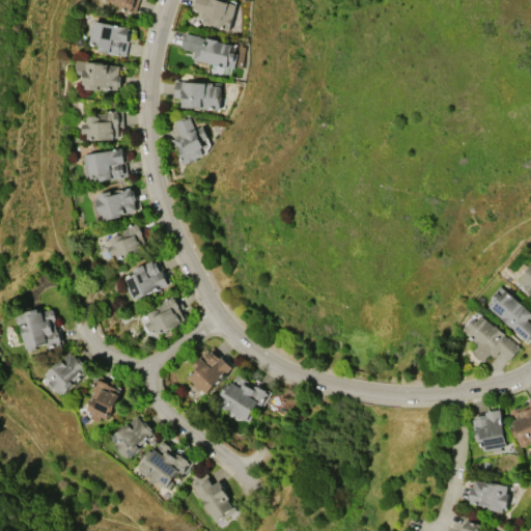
[(139,0),(135,12),(131,11),(130,12),(114,7),(115,5),(113,4),(114,1),(111,0),(139,0)]
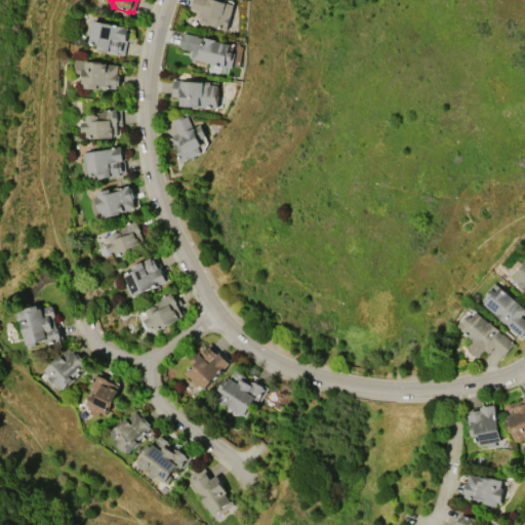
[(190,8),(192,0),(219,0),(235,5),(227,30),(208,24),(207,26),(199,23),(200,18),(196,17),(198,11),(190,8)]
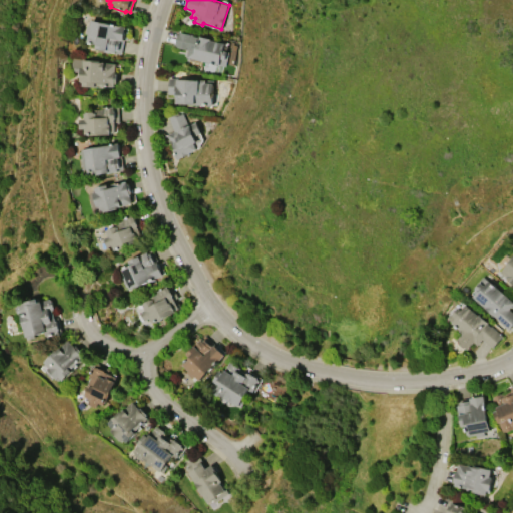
[(86,43),(87,38),(86,37),(87,34),(84,33),(86,25),(90,26),(91,20),(126,27),(123,40),(124,40),(121,54),(115,53),(95,49),(95,45),(86,43)]
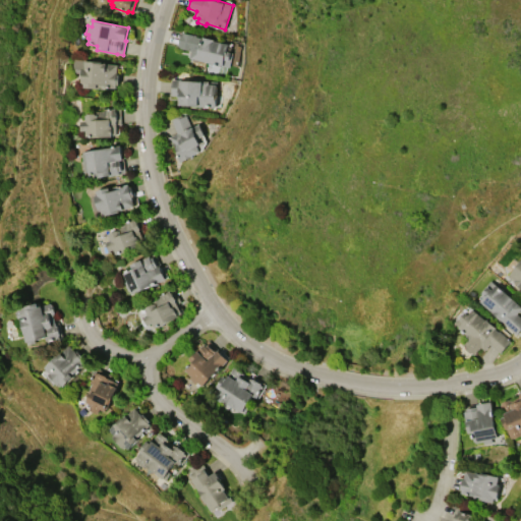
[(189,58),(191,51),(178,48),(181,32),(196,36),(196,37),(200,38),(201,37),(214,40),(213,41),(229,45),(227,51),(232,52),(229,67),(189,58)]
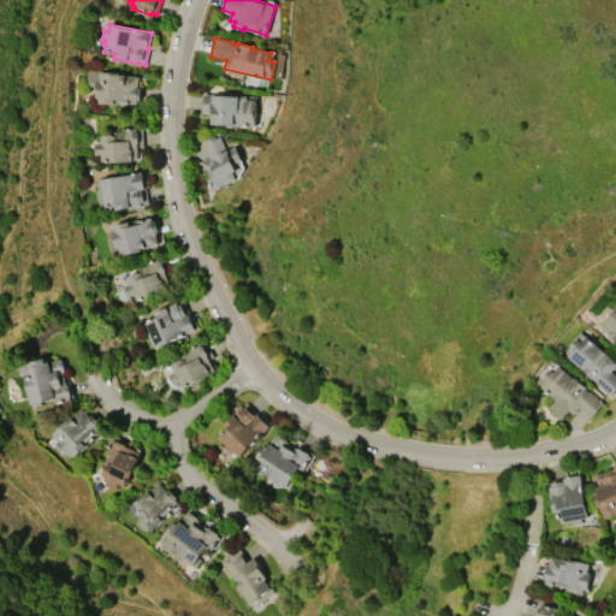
[(86,69),(100,70),(99,72),(140,76),(138,88),(141,88),(140,101),(137,101),(137,104),(116,101),(116,104),(112,102),(112,104),(99,102),(99,98),(95,98),(96,86),(84,84),(86,69)]
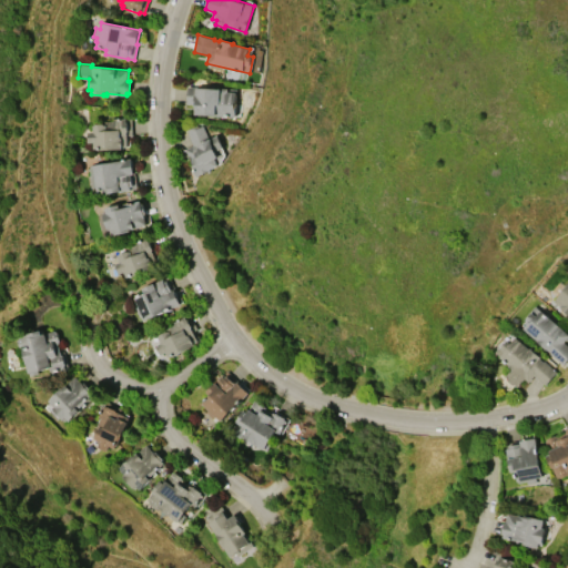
[(186,104),(188,87),(227,89),(227,92),(236,92),(235,104),(237,104),(236,117),(194,114),(194,104),(186,104)]
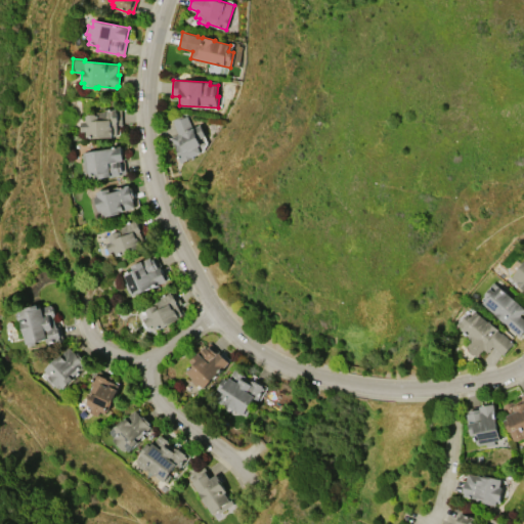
[(121,108),(122,125),(117,125),(118,135),(114,136),(114,137),(89,138),(89,137),(86,137),(86,131),(81,132),(80,121),(86,121),(85,115),(95,115),(95,113),(105,112),(104,110),(121,108)]
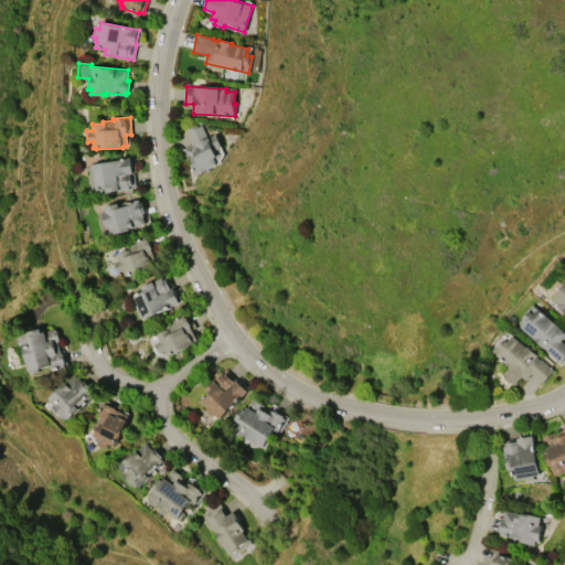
[(195,176),(184,149),(192,145),(185,129),(196,125),(198,126),(202,124),(208,138),(216,134),(222,147),(214,150),(217,157),(215,158),(219,166),(195,176)]
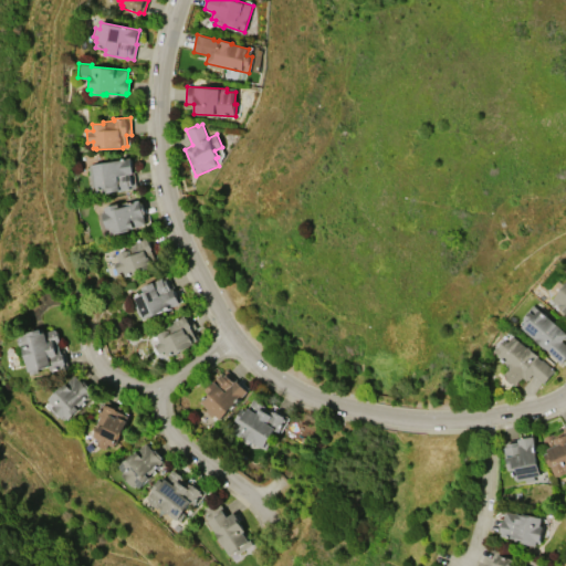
[(87,165),(130,158),(133,173),(134,173),(136,188),(107,194),(106,188),(92,191),(87,165)]
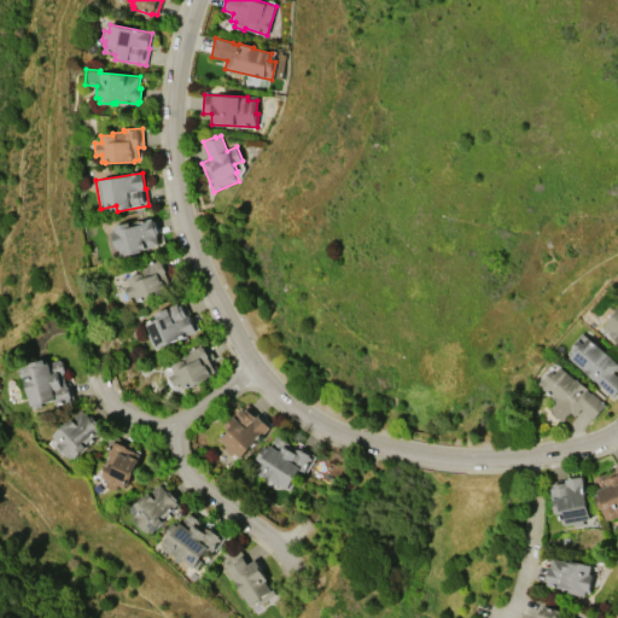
[(122,257),(120,249),(117,249),(112,233),(116,232),(114,226),(129,221),(130,225),(152,217),(153,222),(156,221),(159,233),(158,234),(161,245),(122,257)]
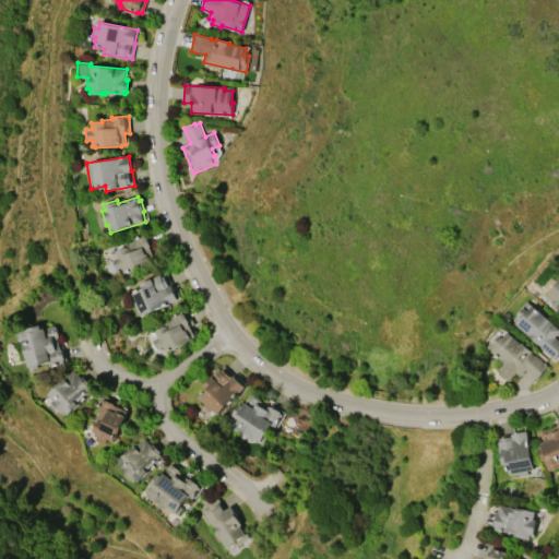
[(149,233),(155,248),(151,250),(155,261),(125,273),(122,268),(117,270),(113,260),(118,258),(115,251),(126,247),(125,245),(134,241),(132,238),(144,233),(144,234),(149,233)]
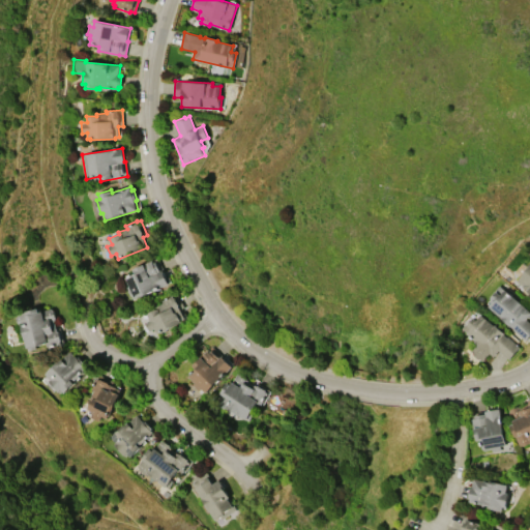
[(157,258),(164,271),(163,272),(168,284),(136,299),(125,276),(134,273),(131,269),(157,258)]
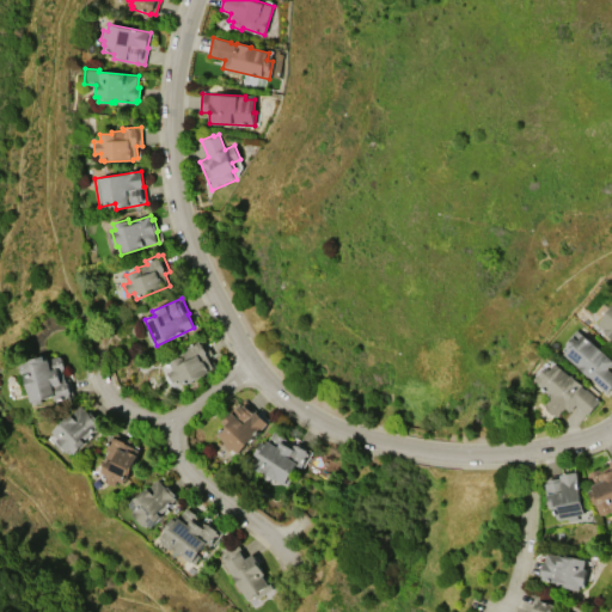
[(611,337),(611,338),(604,331),(606,329),(599,322),(606,314),(605,313),(611,305),(611,337)]
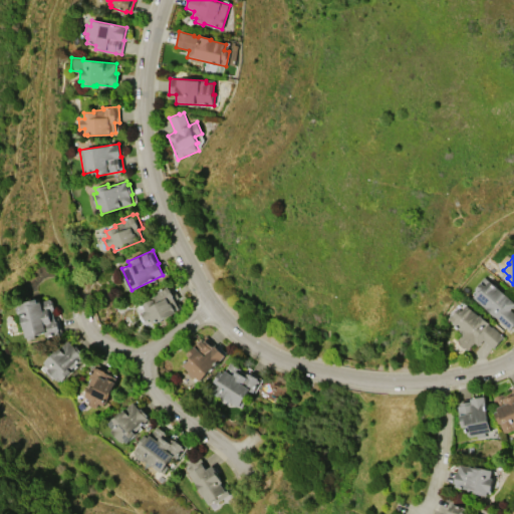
[(482,282),(485,285),(490,281),(513,302),(513,304),(509,309),(513,313),(513,324),(509,330),(473,298),(478,292),(475,289),(482,282)]
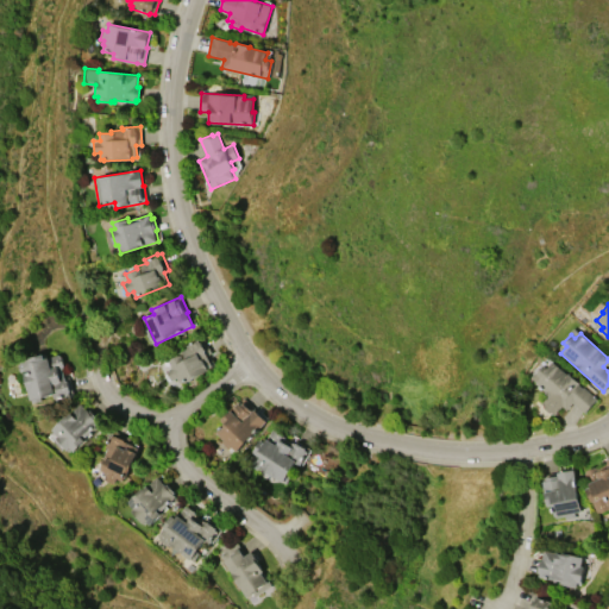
[(212,352),(206,356),(212,368),(182,383),(179,377),(173,381),(167,370),(173,368),(169,362),(180,357),(177,353),(187,349),(186,346),(203,337),(212,352)]
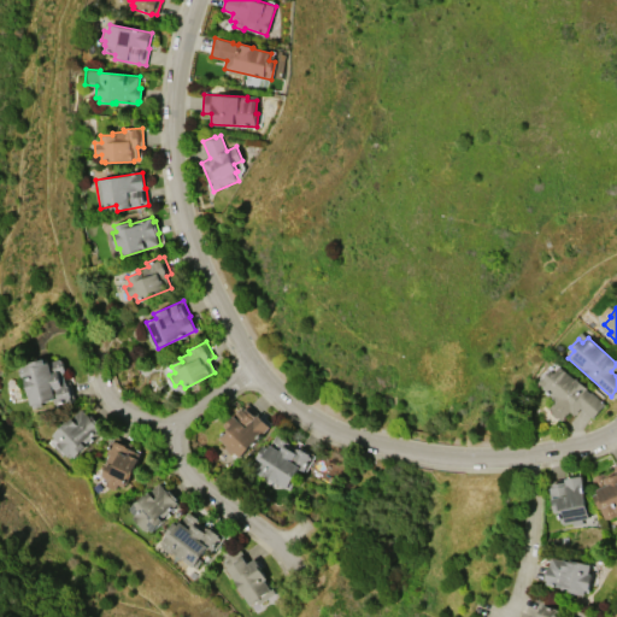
[(69,382),(75,401),(54,406),(53,400),(31,405),(24,378),(21,380),(17,369),(19,368),(18,365),(46,358),(47,363),(60,359),(64,371),(62,372),(65,383),(69,382)]
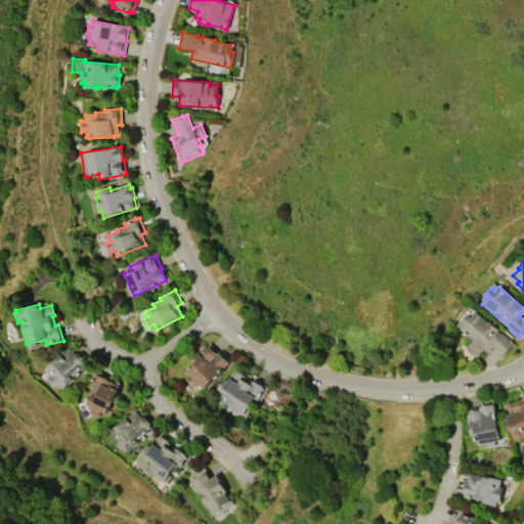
[(487,321),(488,320),(498,330),(497,331),(500,334),(501,333),(514,344),(504,356),(492,346),(487,352),(484,349),(478,355),(468,347),(473,341),(469,338),(470,337),(461,330),(466,324),(462,320),(468,314),(470,316),(475,310),(487,321)]
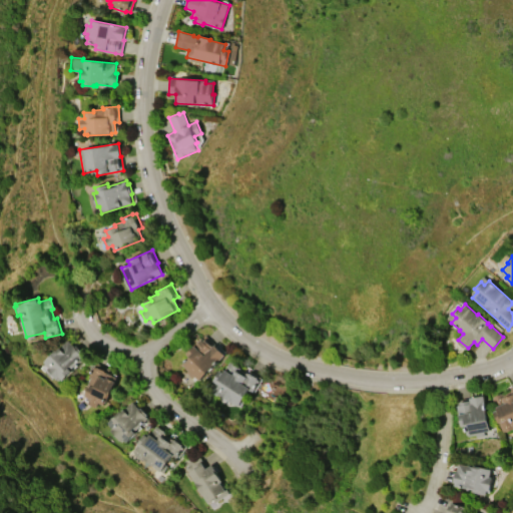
[(199,380),(182,365),(189,357),(186,354),(200,339),(203,342),(205,339),(213,346),(223,355),(199,380)]
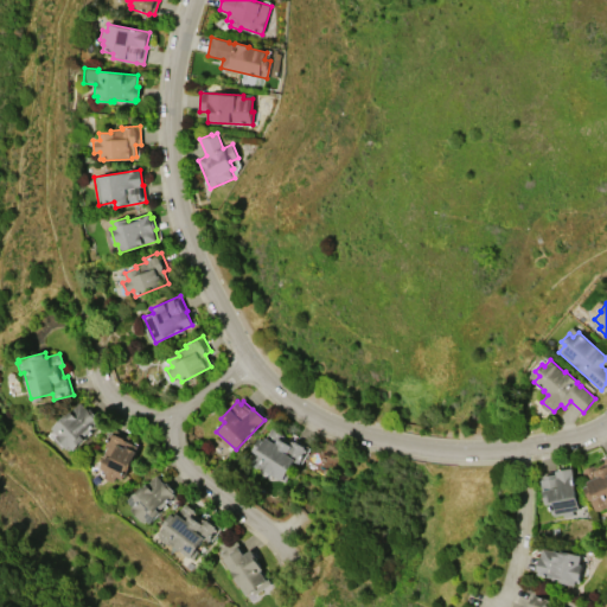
[(69,449),(56,436),(58,434),(51,428),(69,410),(70,411),(80,402),(89,410),(91,408),(100,416),(96,419),(100,421),(84,436),(85,438),(74,449),(71,447),(69,449)]
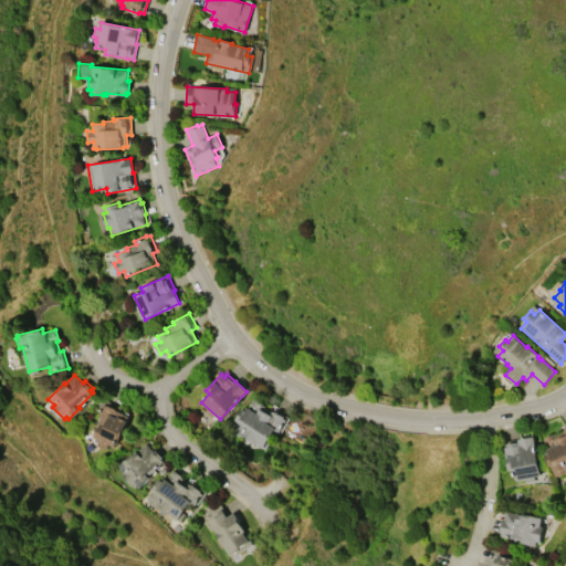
[(264,451),(240,437),(239,438),(228,431),(243,407),(247,409),(254,398),(264,405),(262,408),(271,412),(273,409),(289,419),(280,435),(273,430),(268,440),(271,442),(266,449),(265,449),(264,451)]
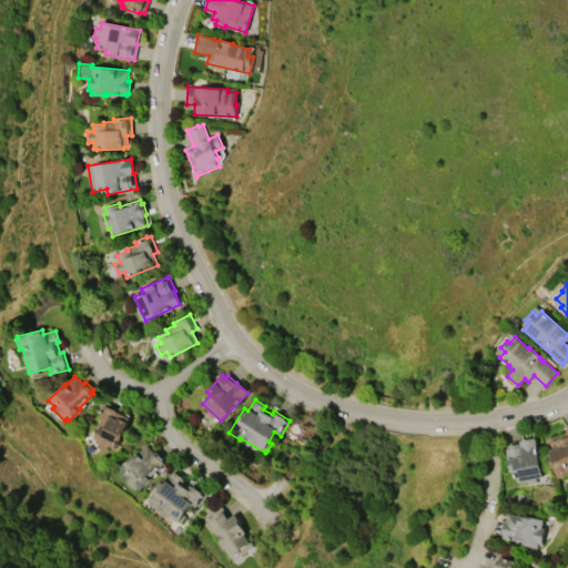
[(118,413),(130,417),(118,446),(117,445),(115,449),(109,446),(107,452),(97,447),(100,440),(94,438),(95,436),(93,435),(100,418),(98,418),(103,405),(119,411),(118,413)]
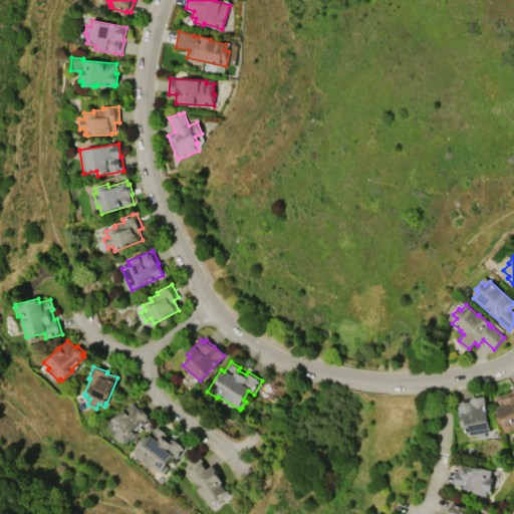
[(513,427),(513,389),(492,397),(503,431),(513,427)]
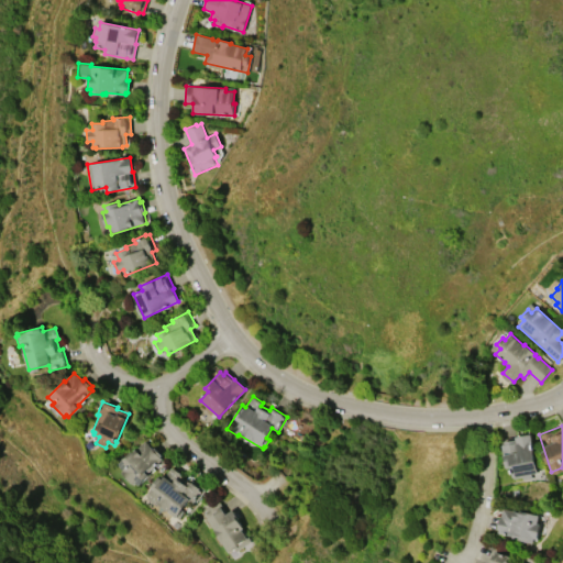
[(530,434),(537,472),(530,473),(531,478),(522,479),(521,477),(512,478),(510,467),(506,467),(500,439),(507,438),(508,441),(516,440),(515,437),(530,434)]
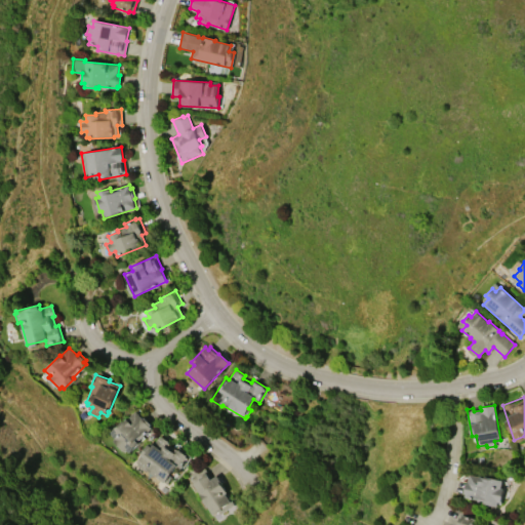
[(135,411),(143,417),(144,416),(152,425),(151,426),(153,428),(137,442),(138,443),(128,452),(126,449),(124,451),(114,440),(115,439),(110,434),(121,422),(122,423),(135,411)]
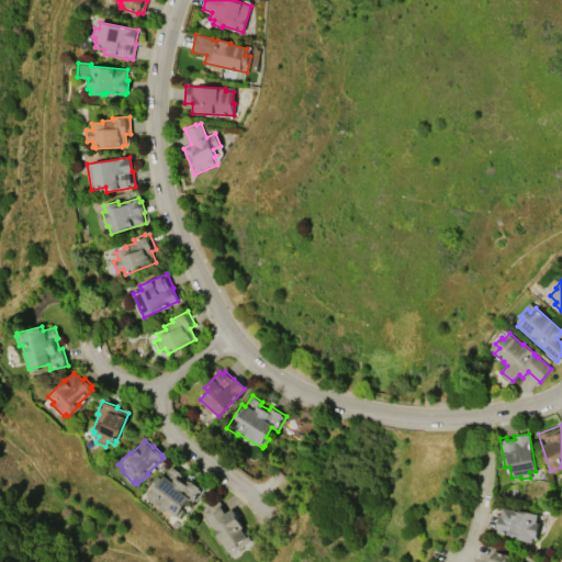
[(190,479),(204,490),(193,503),(189,499),(181,509),(184,512),(178,519),(168,510),(164,516),(152,507),(155,504),(144,496),(159,476),(163,479),(170,468),(172,469),(173,467),(181,472),(179,474),(188,482),(190,479)]
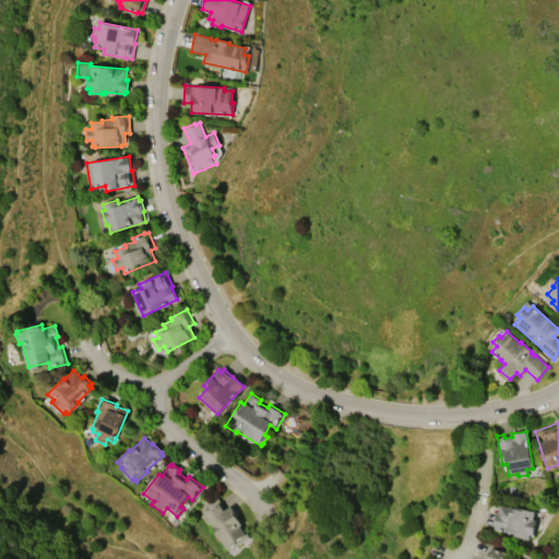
[(201,509),(218,499),(225,510),(232,507),(250,537),(235,547),(234,544),(226,549),(201,509)]
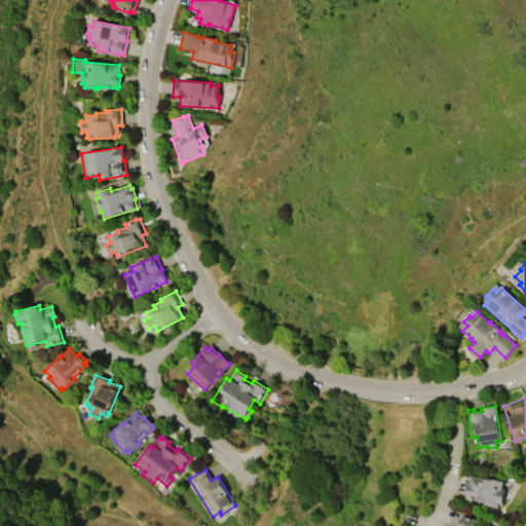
[(472,475),(486,478),(487,477),(504,481),(502,489),(505,489),(501,503),(499,503),(498,508),(484,504),(484,502),(465,498),(466,495),(464,494),(467,484),(468,485),(472,475)]
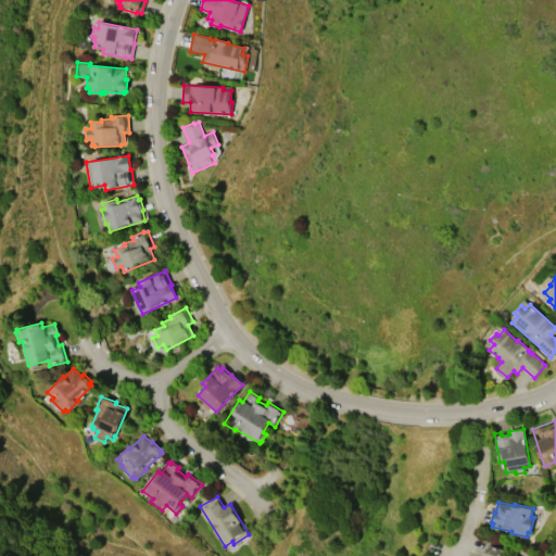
[(504,555),(506,555),(483,555),(488,543),(505,550),(504,555)]
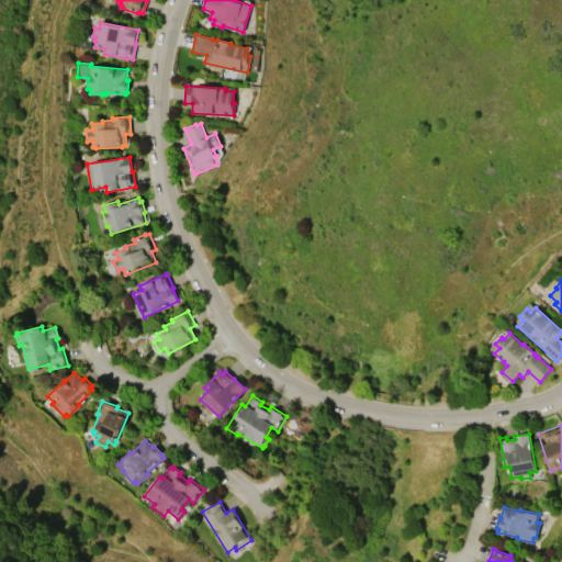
All buildings are outlined.
